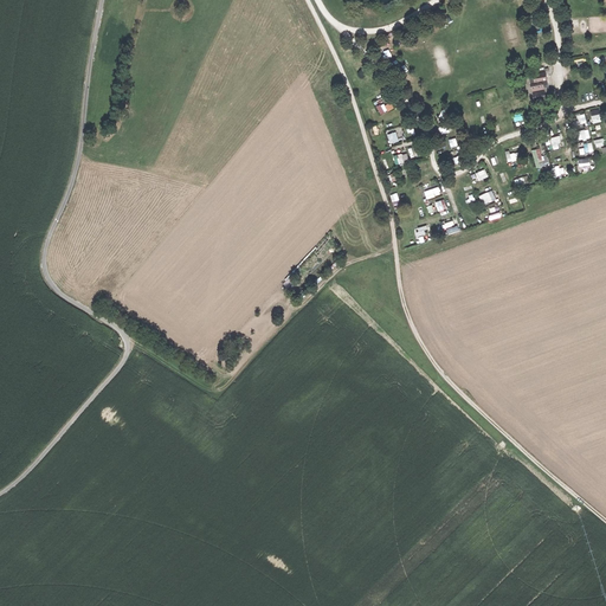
[(532,94),(534,94),(543,91),(545,91),(545,88),(548,86),(546,72),(533,75),(533,77),(529,77),(532,94)]
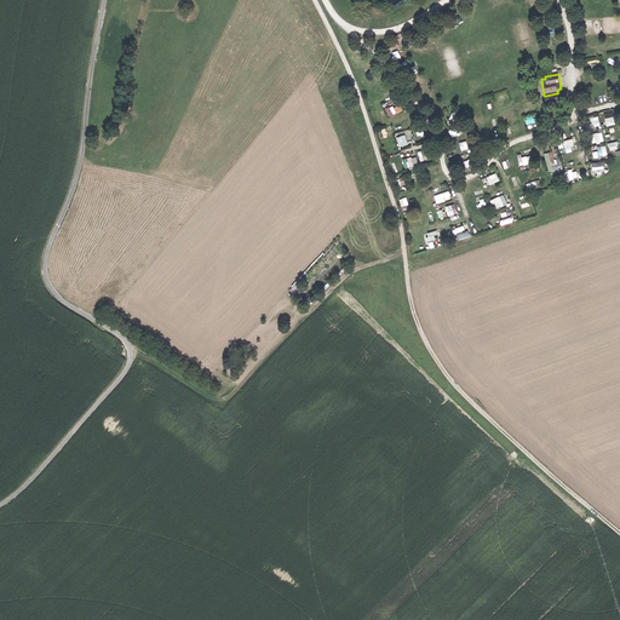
[(556,93),(546,96),(547,103),(558,102),(556,93)]
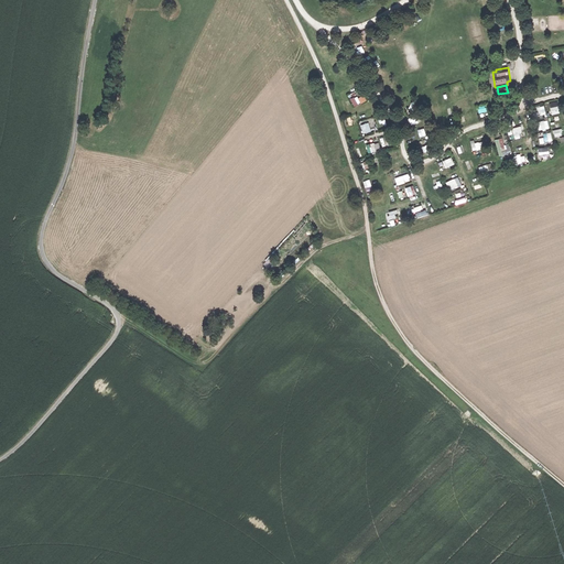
[(354,106),(367,100),(365,94),(350,99),(354,106)]
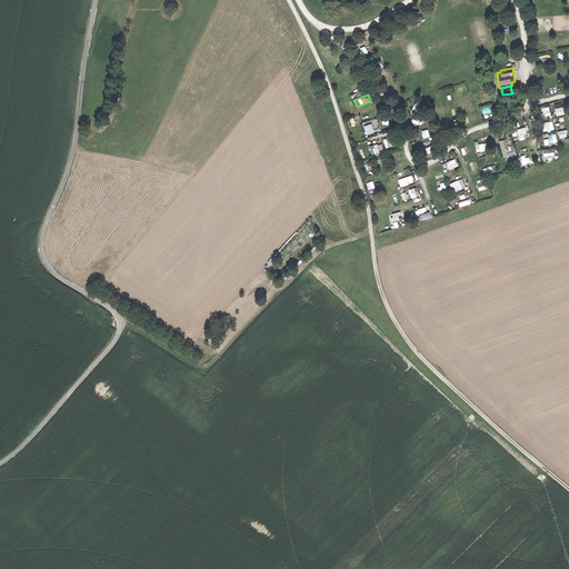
[(342,109),(349,107),(347,100),(340,102),(342,109)]
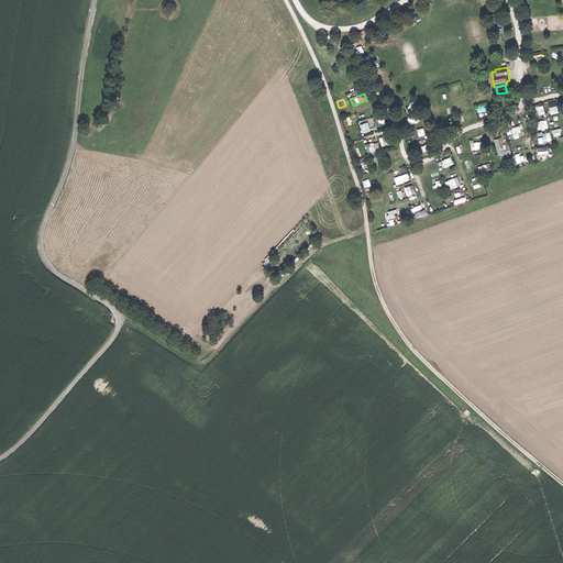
[(558,103),(549,105),(551,114),(560,112),(558,103)]
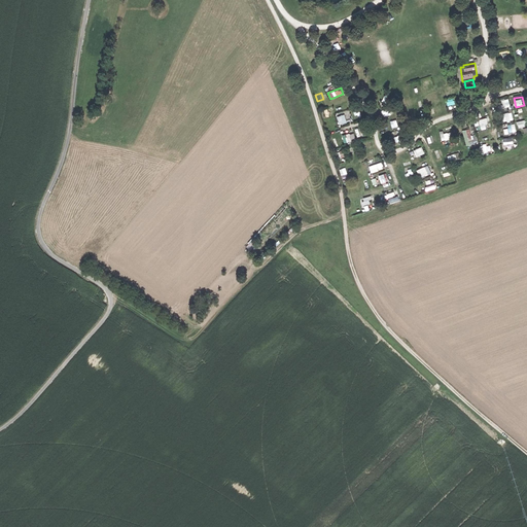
[(503,108),(511,106),(508,98),(501,100),(503,108)]
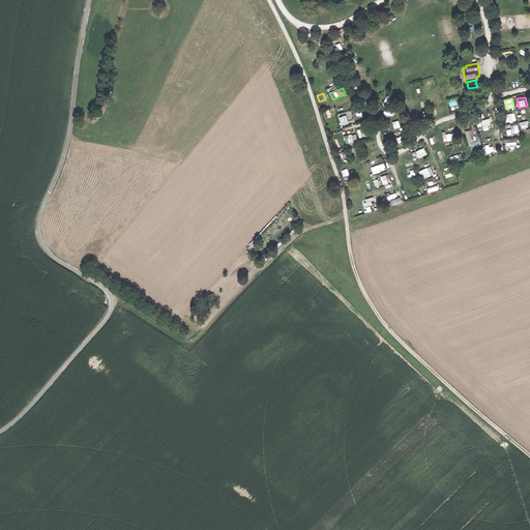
[(333,109),(323,113),(325,119),(336,115),(333,109)]
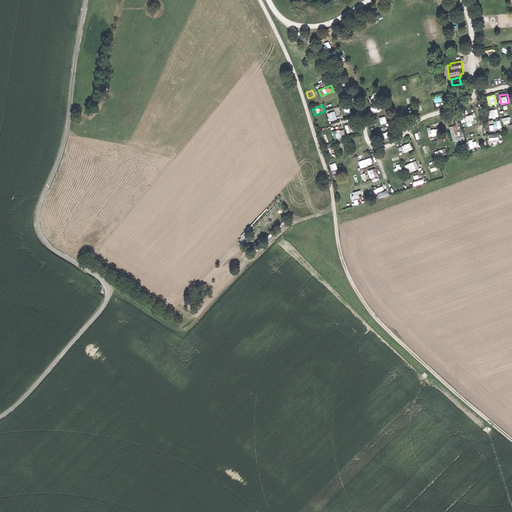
[(328,112),(329,121),(337,120),(335,111),(328,112)]
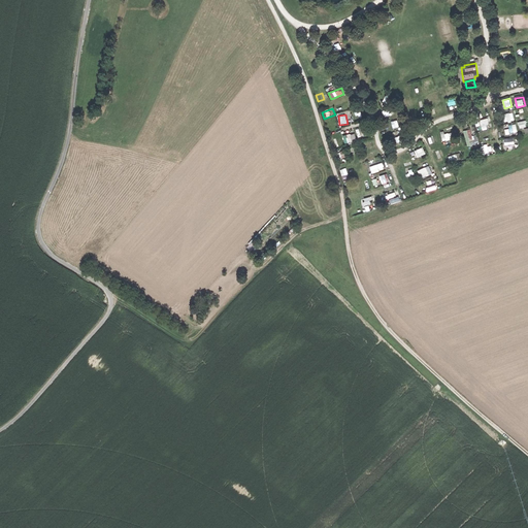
[(508,125),(509,128),(505,129),(506,133),(517,131),(516,124),(508,125)]
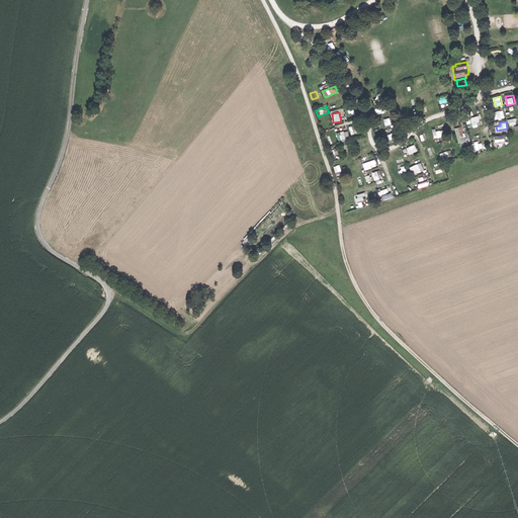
[(350,126),(351,136),(358,135),(357,125),(350,126)]
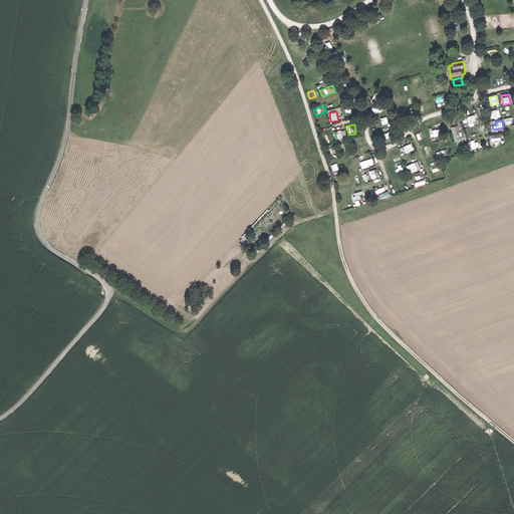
[(452,126),(454,142),(466,140),(465,131),(460,132),(459,125),(452,126)]
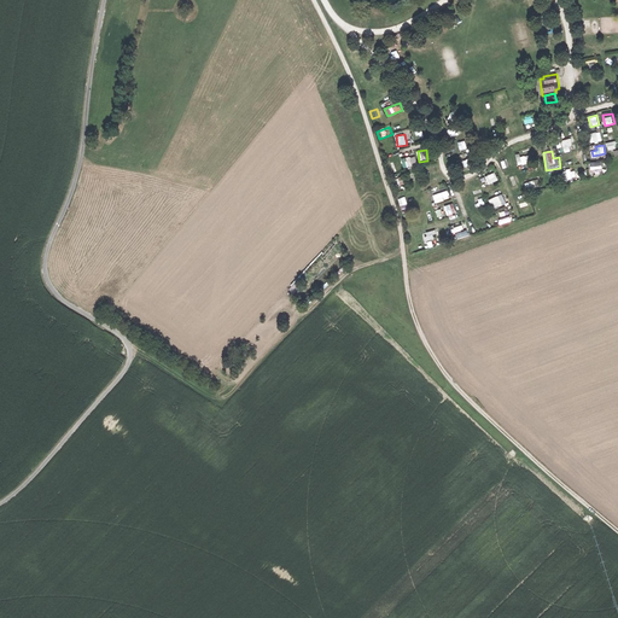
[(528,155),(517,156),(518,164),(529,162),(528,155)]
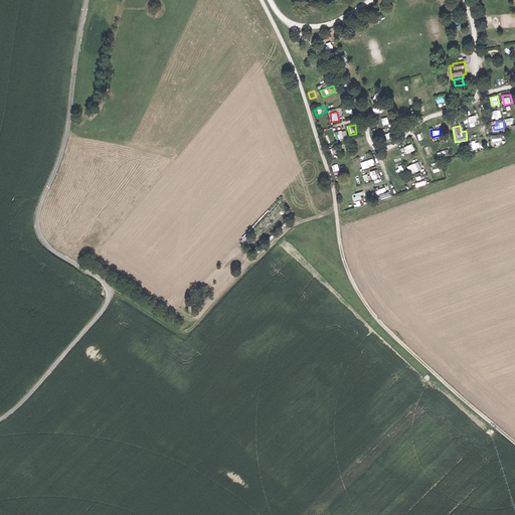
[(335,132),(336,140),(344,138),(342,131),(335,132)]
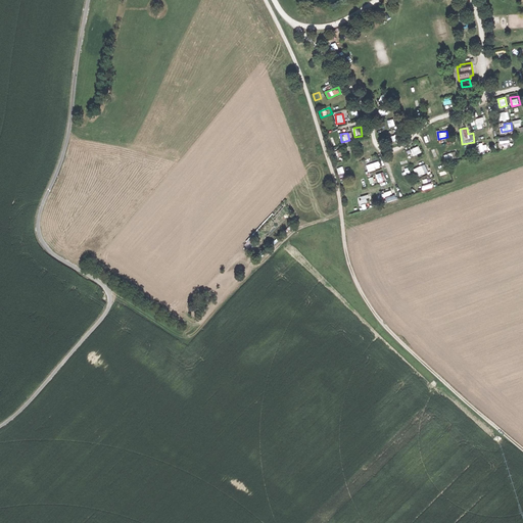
[(486,144),(483,145),(482,143),(476,144),(478,151),(487,150),(486,144)]
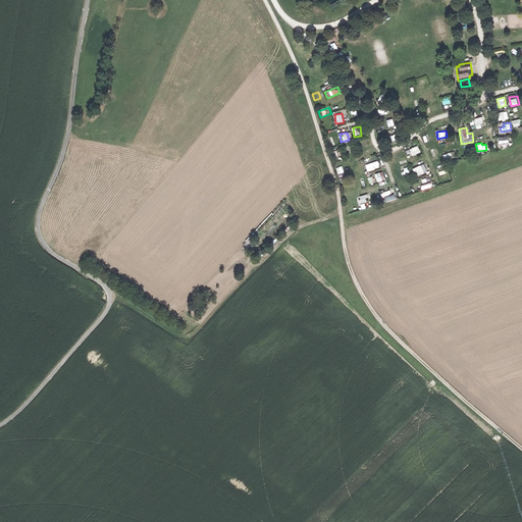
[(409,149),(412,155),(421,152),(418,145),(409,149)]
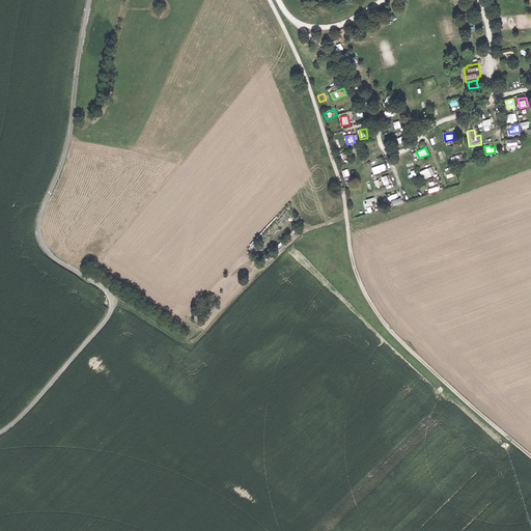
[(383,172),(382,169),(386,167),(385,163),(371,167),(374,174),(383,172)]
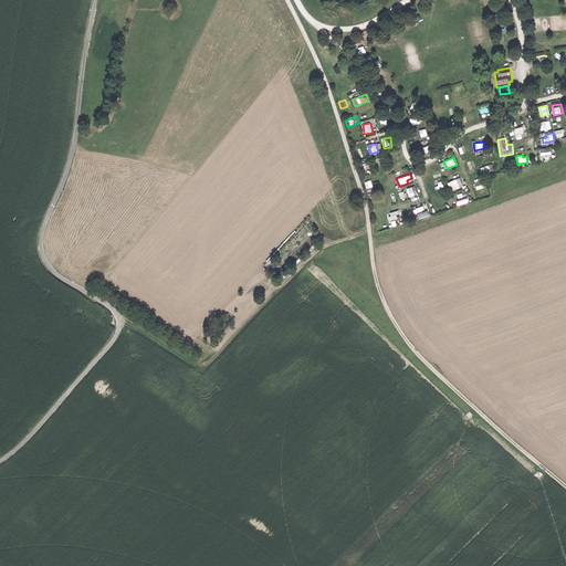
[(448,182),(451,191),(463,187),(460,177),(448,182)]
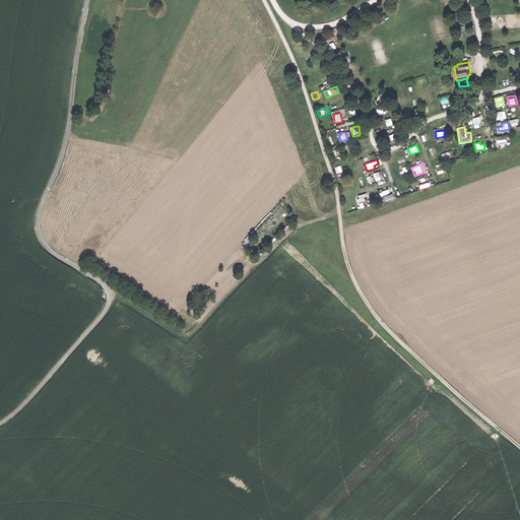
[(374,173),(376,181),(384,179),(381,171),(374,173)]
